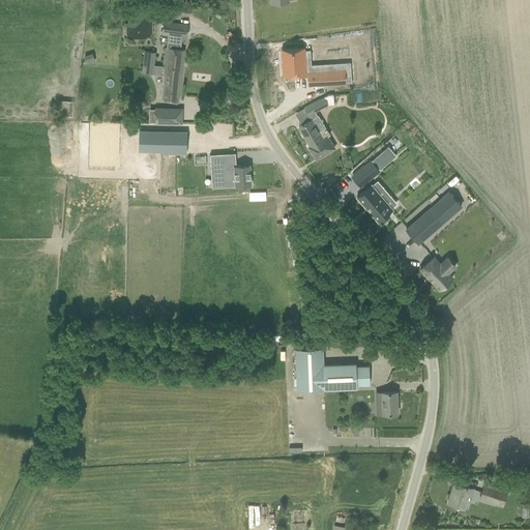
[(164,76),(162,101),(168,101),(178,102),(184,50),(183,50),(179,49),(180,38),(180,34),(187,35),(188,25),(178,24),(164,23),(163,33),(170,33),(168,48),(167,48),(165,66),(164,76)]
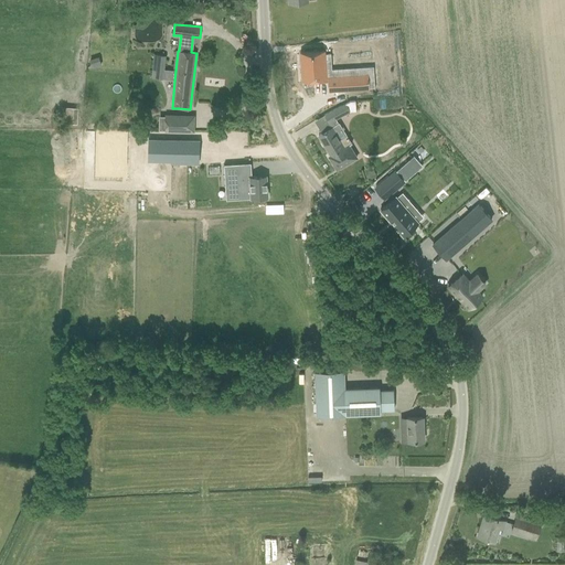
[(323,35),(299,39),(302,67),(327,64),(323,35)]
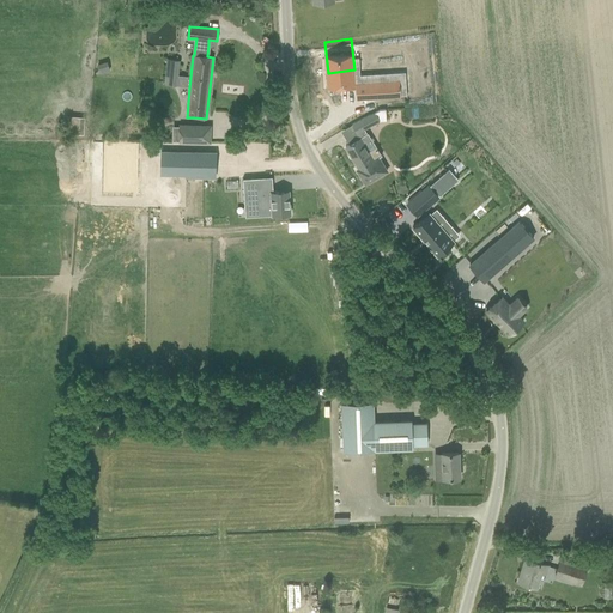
[(167,60),(164,84),(168,85),(168,83),(176,84),(177,76),(180,61),(167,60)]
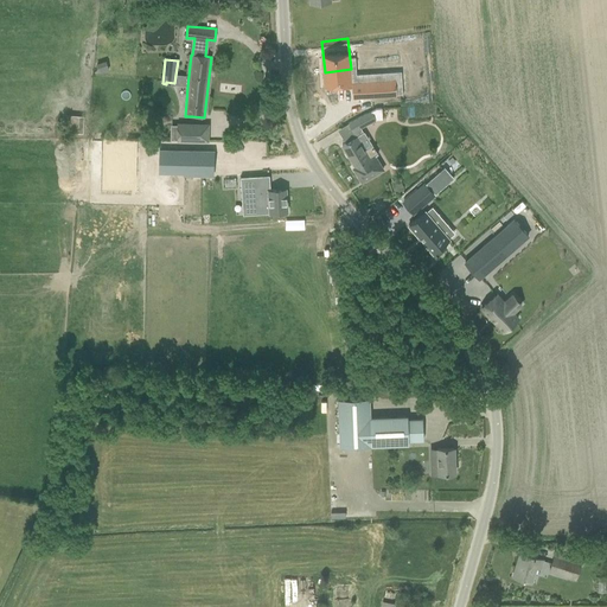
[(395,80),(352,82),(353,98),(396,96),(395,80)]
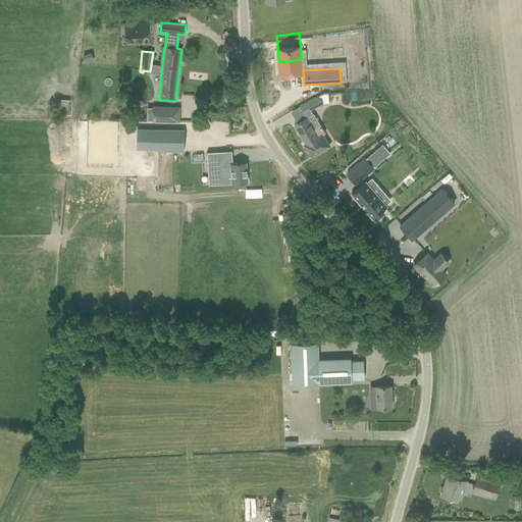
[(300,106),(304,113),(323,103),(319,96),(300,106)]
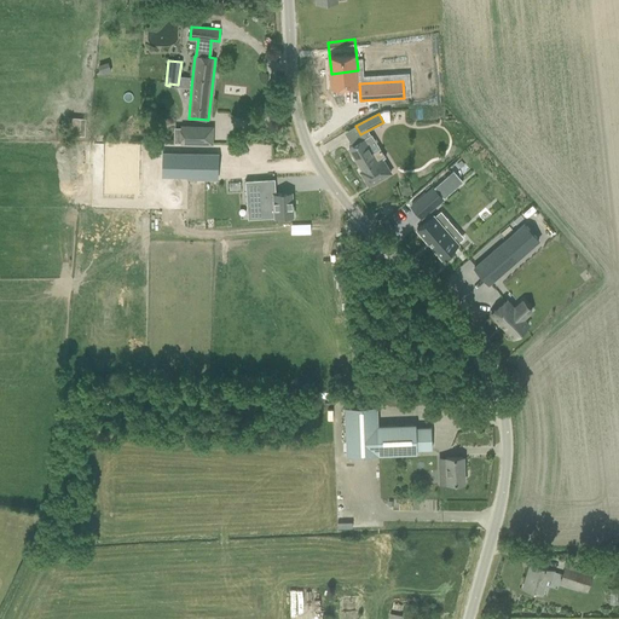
[(197,143),(210,144),(210,128),(181,127),(180,143),(197,143)]
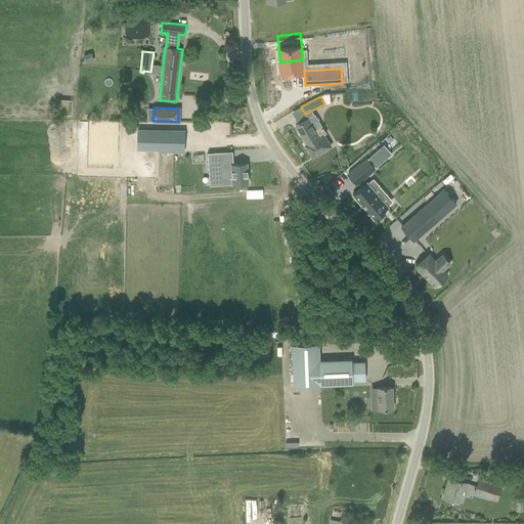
[(304,121),(295,126),(307,144),(305,145),(306,146),(312,158),(321,153),(331,146),(323,134),(326,132),(321,124),(314,129),(308,119),(304,121)]
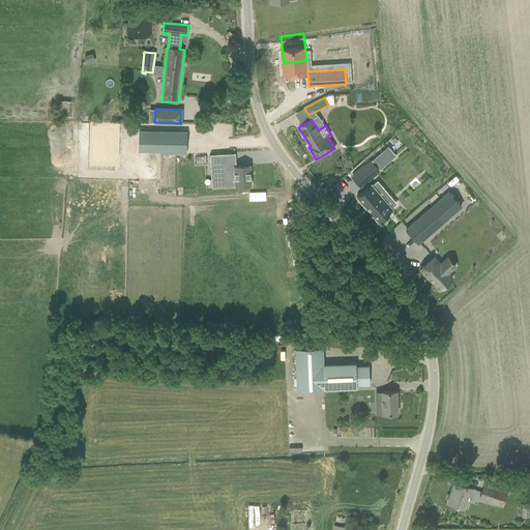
[(162,129),(162,148),(184,148),(185,129),(162,129)]
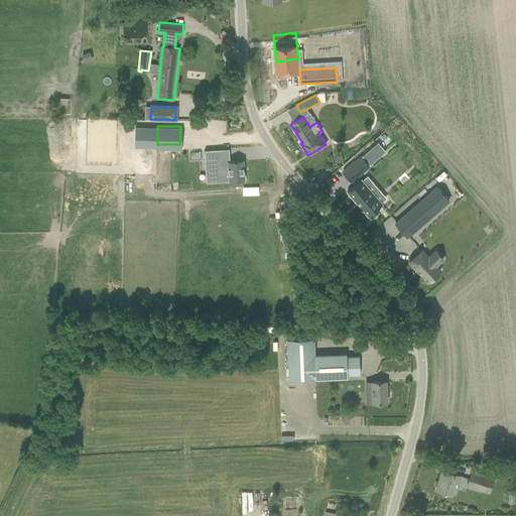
[(377,143),(365,153),(373,162),(384,152),(377,143)]
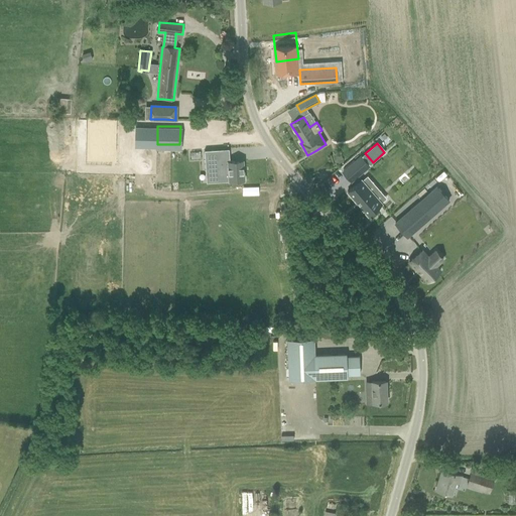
[(219,150),(205,151),(206,172),(215,171),(216,180),(229,180),(230,181),(244,180),(243,160),(228,161),(228,163),(219,163),(219,150)]
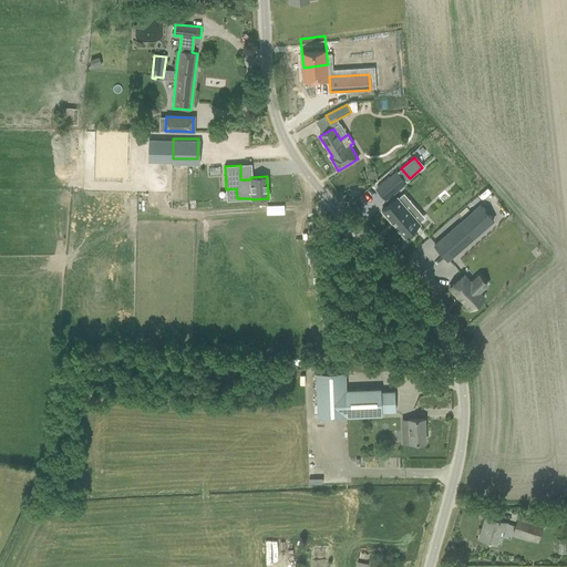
[(373,168),(367,171),(370,179),(377,177),(373,168)]
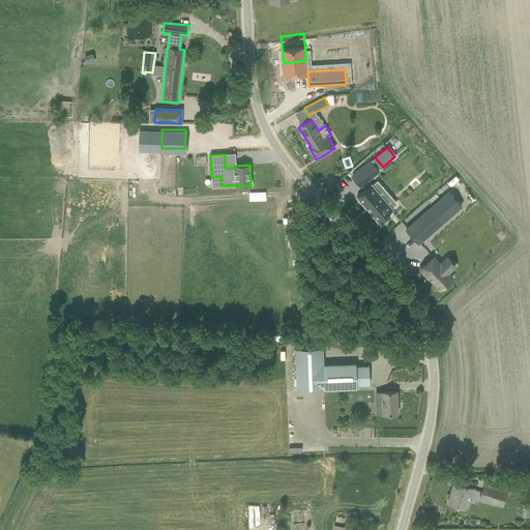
[(371,162),(352,177),(360,186),(379,171),(371,162)]
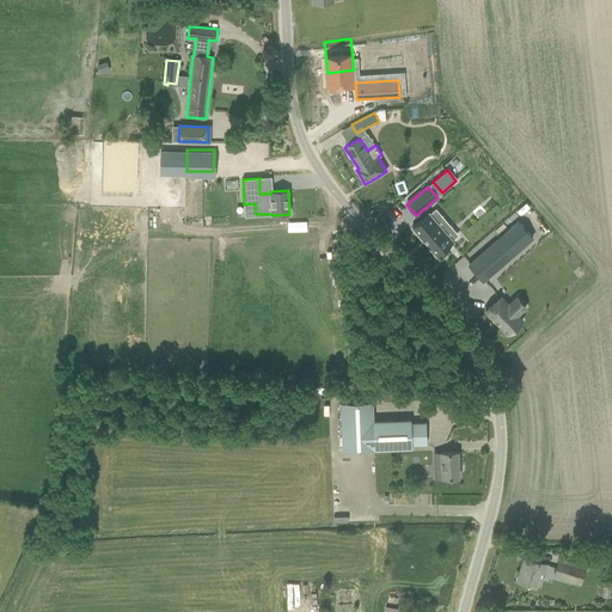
[(428,213),(411,227),(436,256),(453,243),(428,213)]
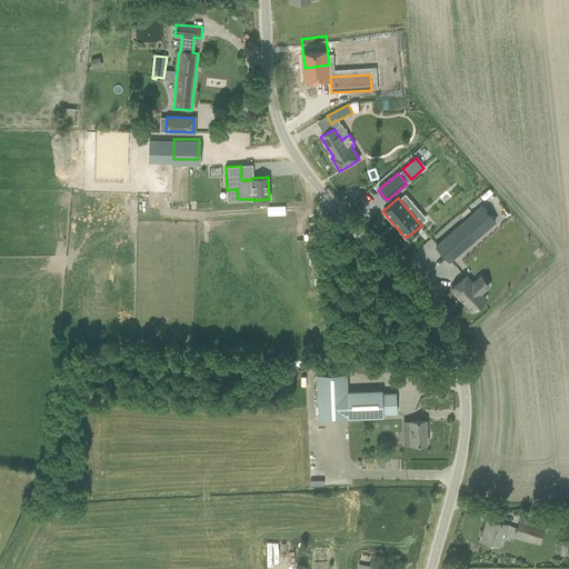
[(482,206),(436,246),(449,261),(495,221),(482,206)]
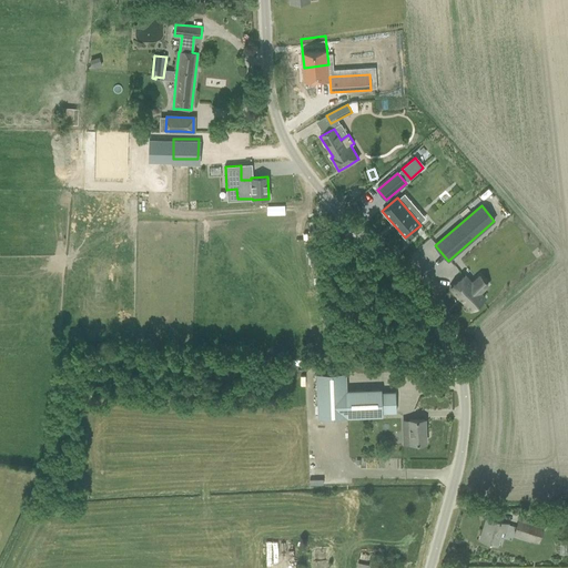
[(465,275),(449,288),(457,297),(459,296),(470,310),(485,297),(479,292),(482,291),(474,282),(472,283),(465,275)]
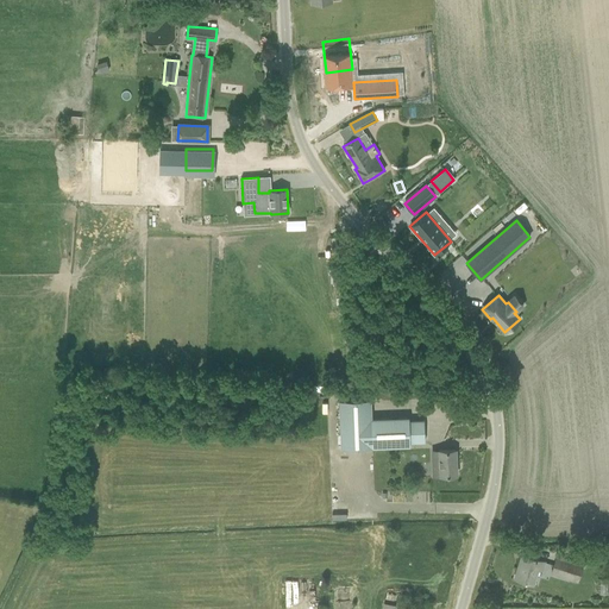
[(408,418),(371,419),(370,400),(338,401),(340,450),(372,449),(372,447),(409,446),(409,443),(425,443),(424,420),(409,421),(408,418)]
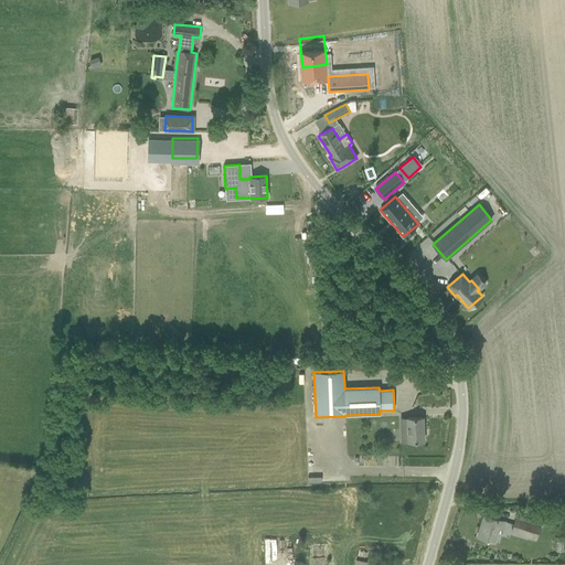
[(407,429),(400,429),(401,441),(424,440),(423,417),(407,418),(407,429)]
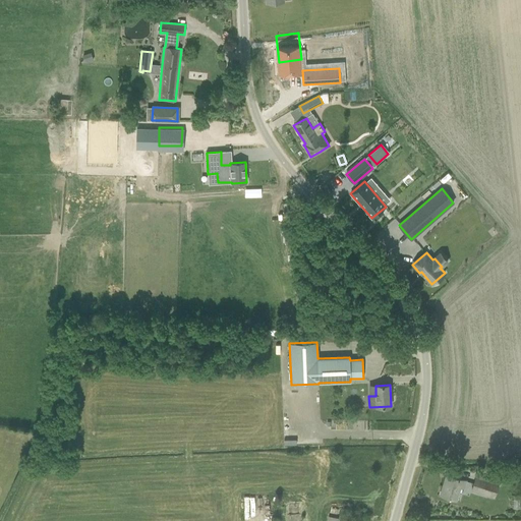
[(440,496),(456,500),(460,486),(464,488),(466,480),(447,475),(440,496)]
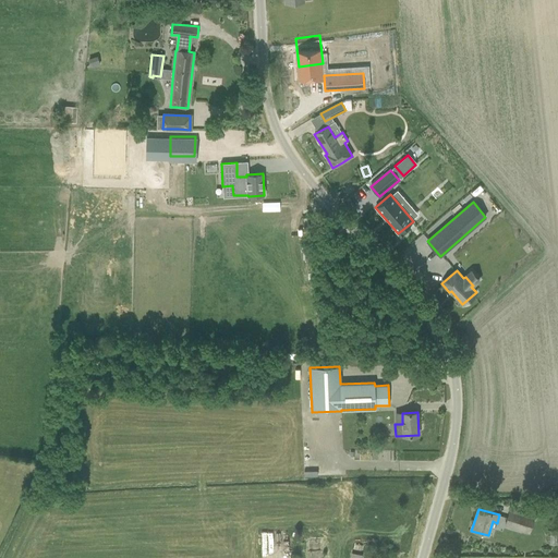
[(505,525),(529,533),(534,518),(509,510),(505,525)]
